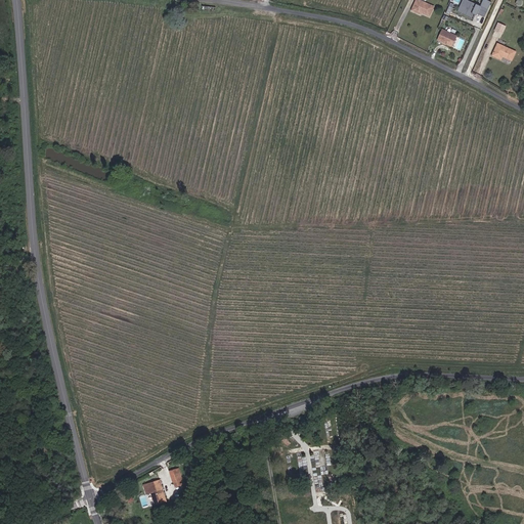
[(476,14),(484,18),(491,3),(484,0),(483,0),(480,7),(466,0),(463,0),(457,12),(471,18),(473,14),(472,14),(473,11),(477,13),(476,14)]
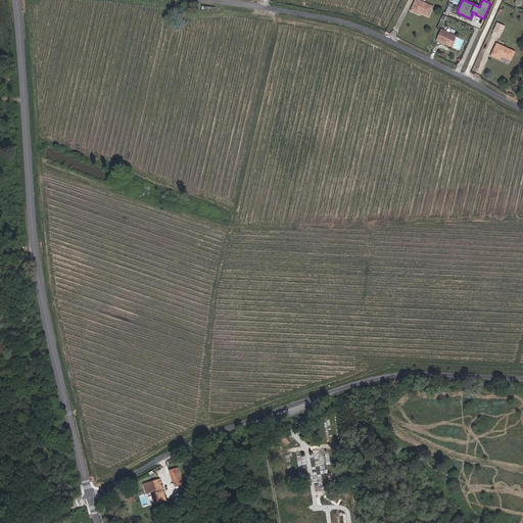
[(417,1),(411,12),(420,15),(421,13),(429,16),(433,8),(417,1)]
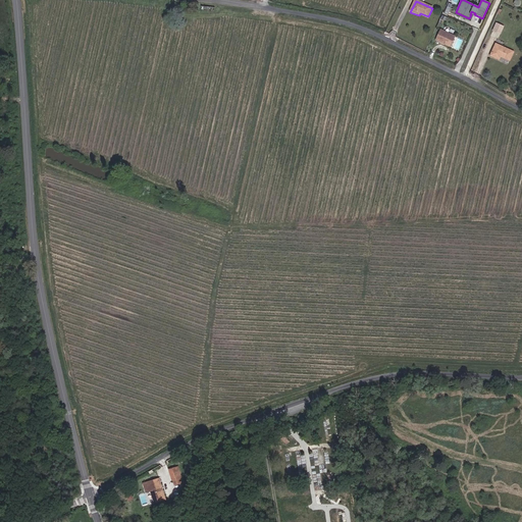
[(450,3),(445,13),(448,15),(453,5),(450,3)]
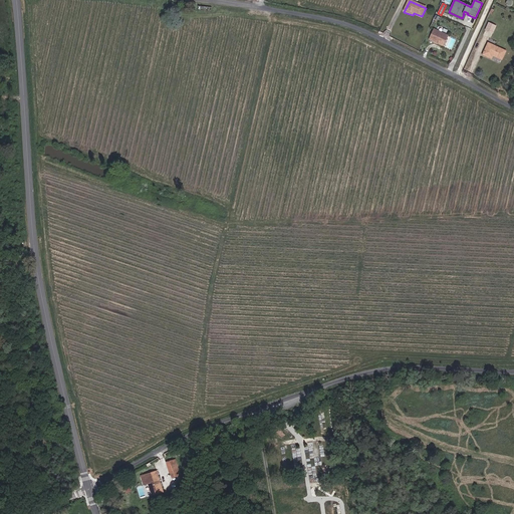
[(496,25),(489,22),(486,29),(493,32),(496,25)]
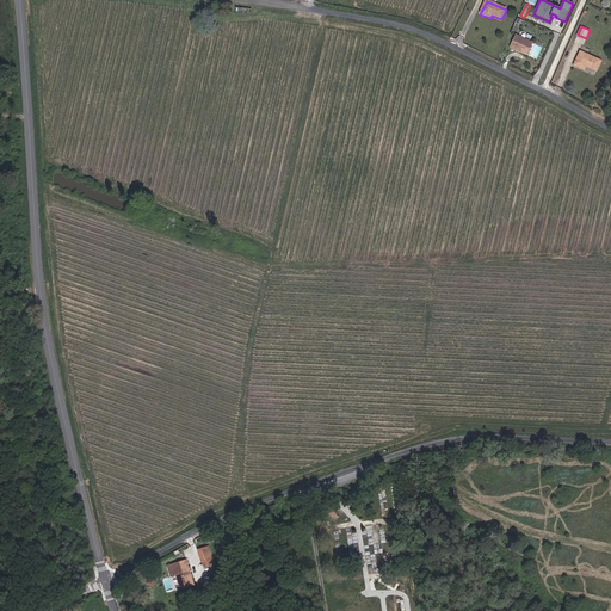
[(516,37),(510,48),(526,55),(531,44),(516,37)]
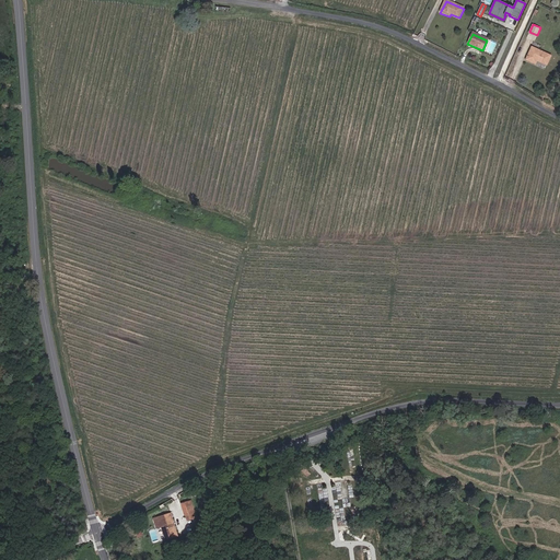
[(536,61),(546,66),(550,57),(532,48),(525,60),(535,65),(536,61)]
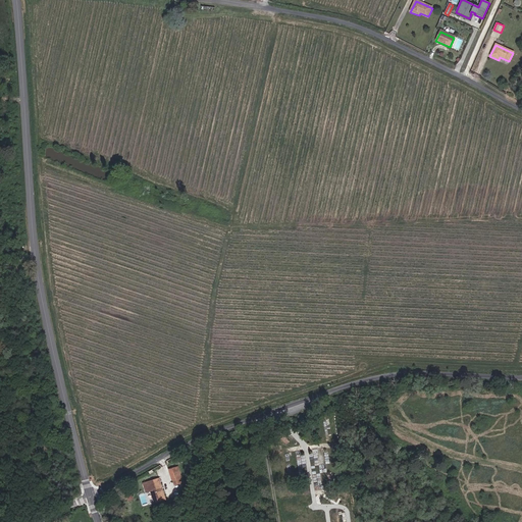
[(289,439),(286,436),(283,432),(279,435),(288,445),(292,441),(289,439)]
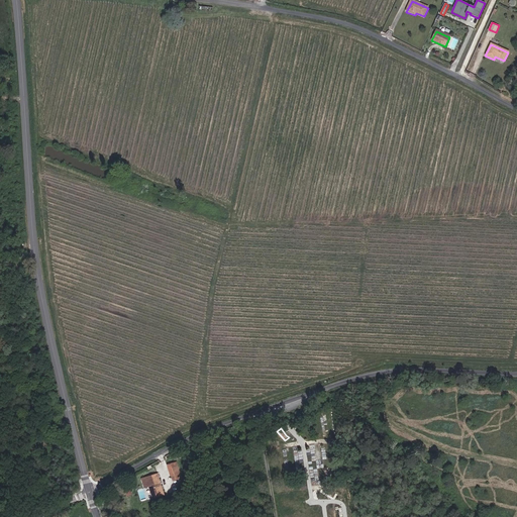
[(171,475),(180,473),(177,461),(168,464),(171,475)]
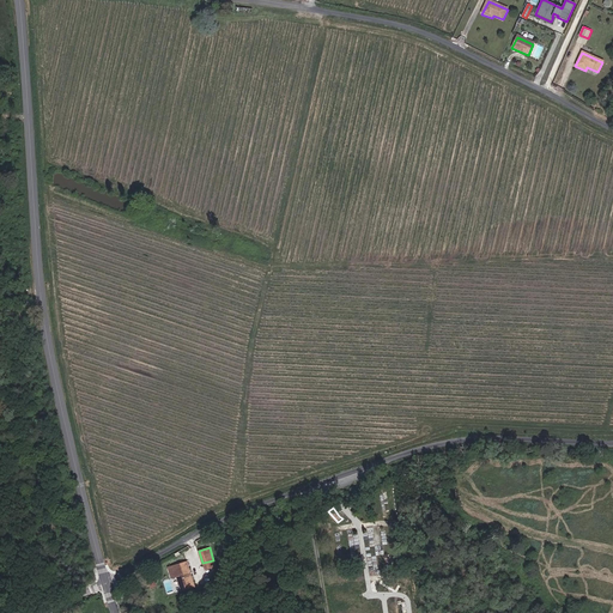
[(188,562),(170,566),(173,576),(177,576),(181,590),(195,586),(188,562)]
